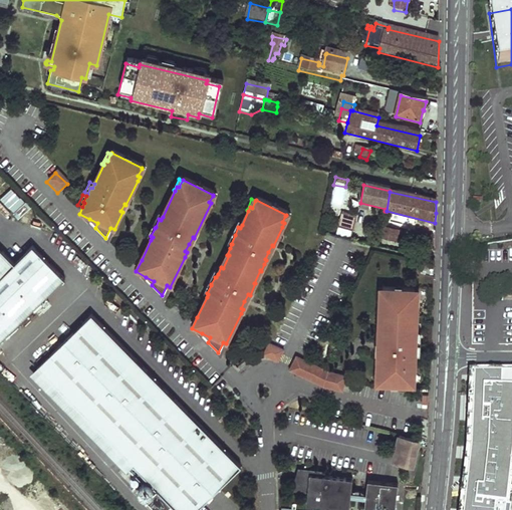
[(163,217),(158,214),(152,225),(156,227),(159,219),(161,220),(163,217)]
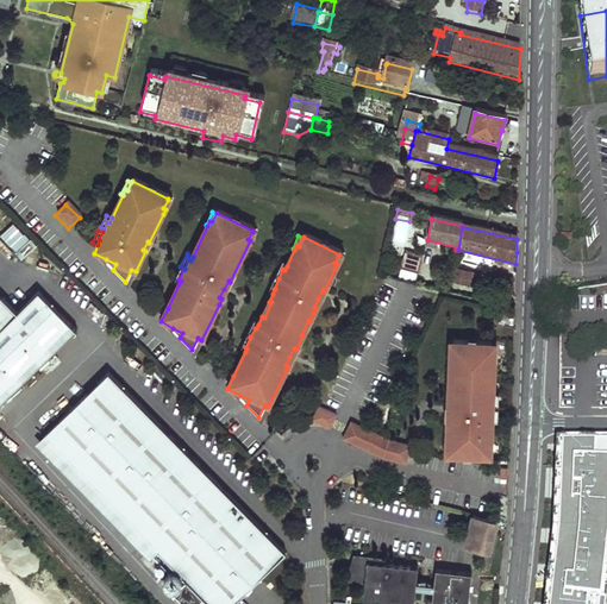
[(423,260),(405,256),(400,272),(418,277),(423,260)]
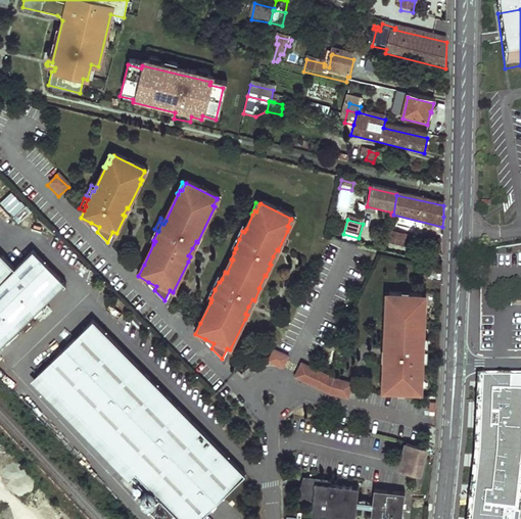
[(99,227),(91,223),(91,225),(97,232),(99,227)]
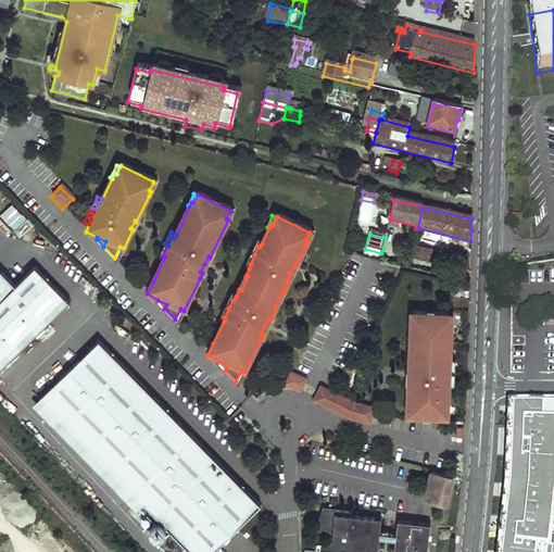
[(262,243),(256,240),(250,252),(254,254),(257,246),(260,247),(262,243)]
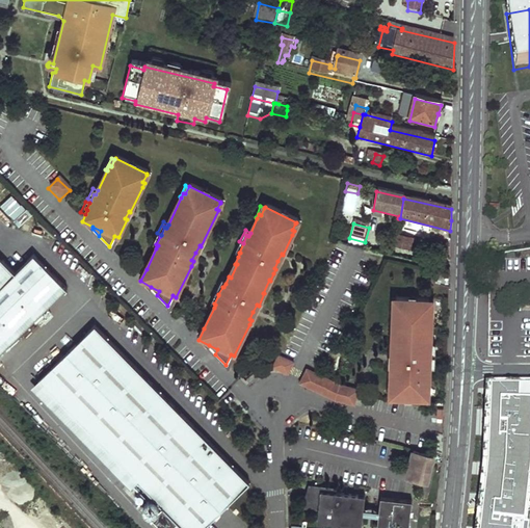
[(160,236),(157,235),(151,246),(156,248),(158,245),(156,244),(160,236)]
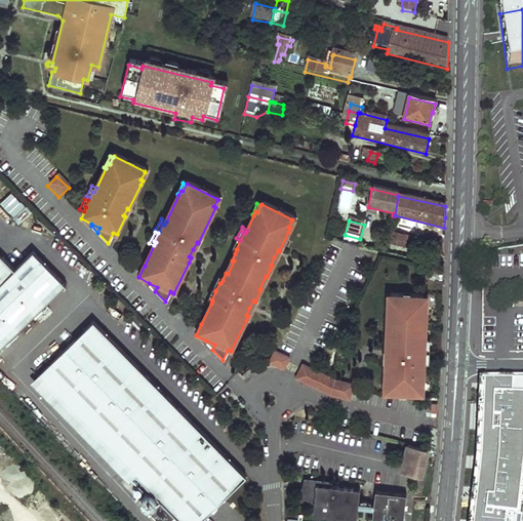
[(117,234),(113,233),(108,243),(111,246),(117,234)]
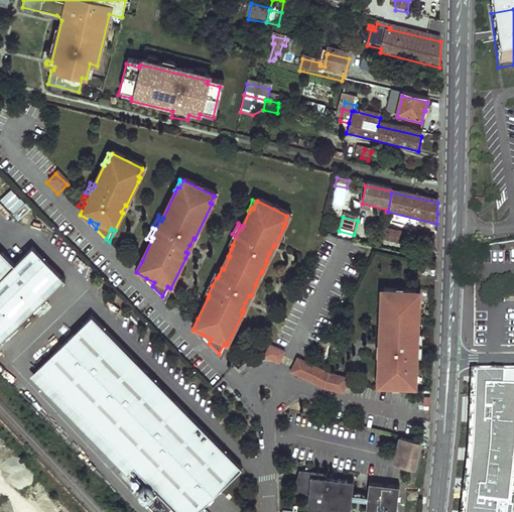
[(398,235),(383,231),(381,242),(396,246),(398,235)]
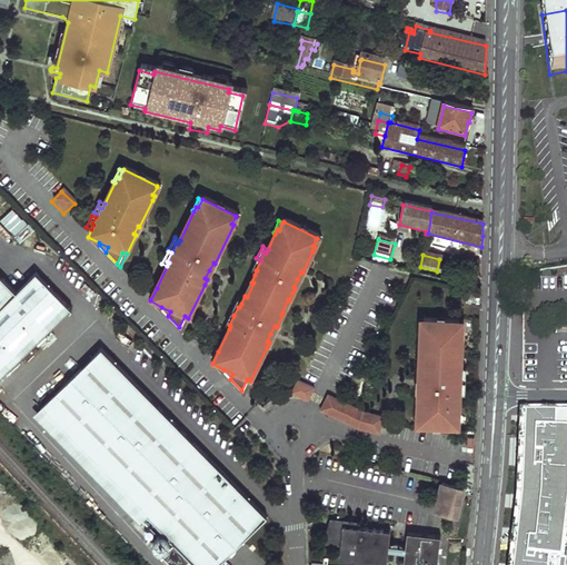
[(259,261),(256,259),(250,271),(255,275),(257,270),(256,270),(259,261)]
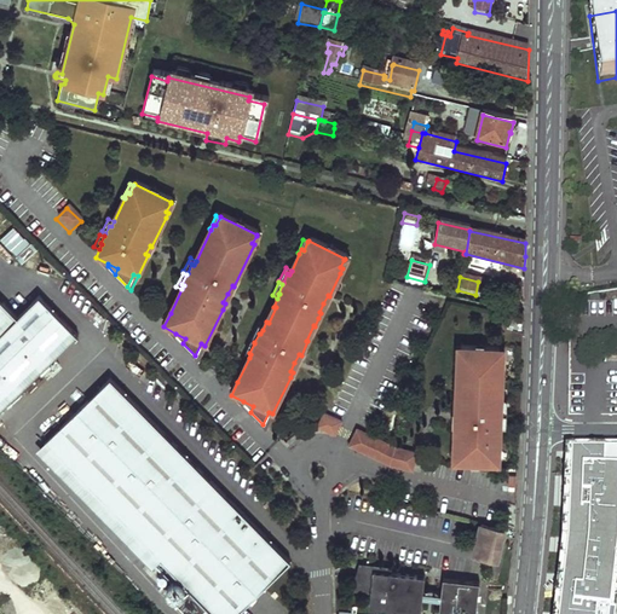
[(16,320),(0,303),(0,401),(70,332),(38,300),(16,320)]
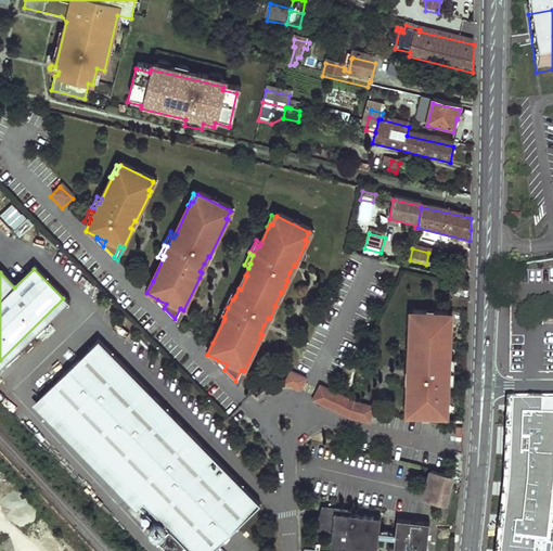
[(153,281),(149,279),(143,291),(146,293),(153,281)]
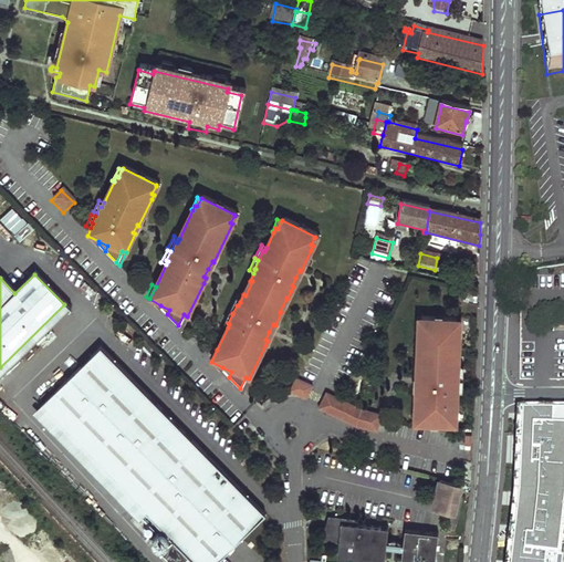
[(240,302),(235,299),(229,312),(232,313),(237,305),(238,305),(240,302)]
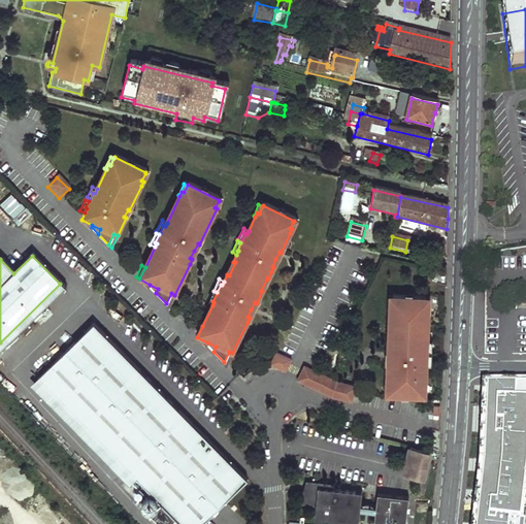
[(0,353),(65,290),(60,284),(0,342),(0,353)]
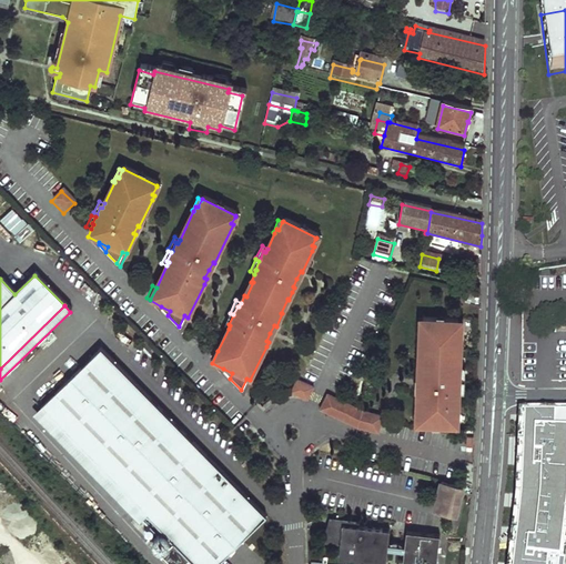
[(170,311),(161,306),(160,308),(168,315),(170,311)]
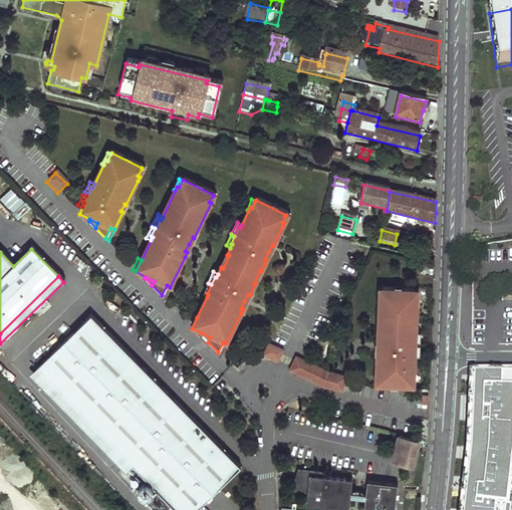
[(211,285),(207,284),(202,295),(207,297),(208,294),(207,293),(211,285)]
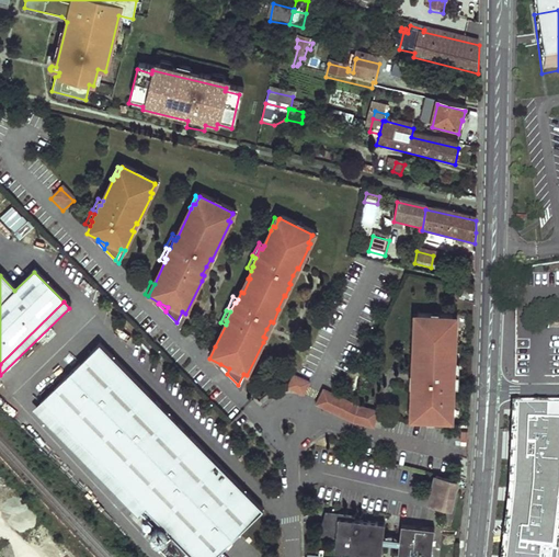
[(185,314),(182,311),(177,322),(180,326),(185,314)]
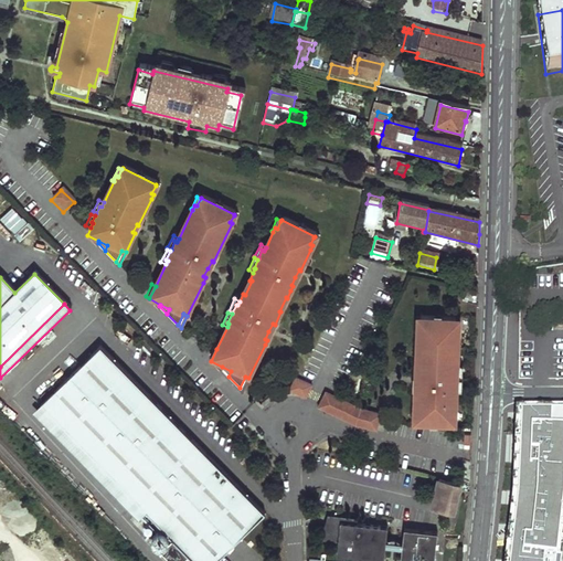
[(455,321),(455,320),(418,319),(418,320),(418,328),(416,328),(415,332),(414,366),(414,371),(416,371),(416,380),(416,387),(413,387),(413,397),(415,397),(415,402),(413,402),(412,416),(415,416),(415,424),(415,426),(450,427),(450,426),(450,419),(454,419),(454,413),(455,394),(455,391),(457,391),(457,382),(457,371),(456,371),(456,368),(457,335),(457,330),(454,330),(455,321)]
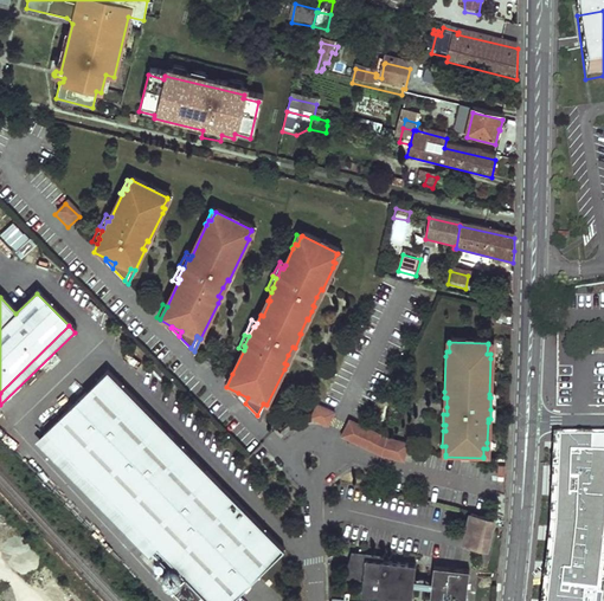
[(232,374),(229,372),(223,385),(226,387),(232,374)]
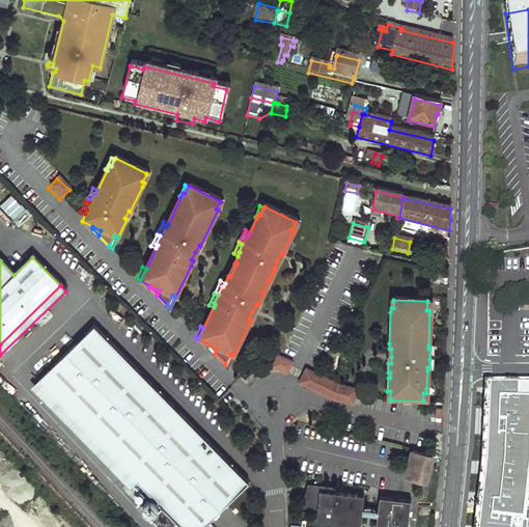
[(203,526),(247,484),(93,327),(36,383),(136,483),(161,510),(149,522),(154,526),(174,526),(175,525),(176,526),(203,526)]
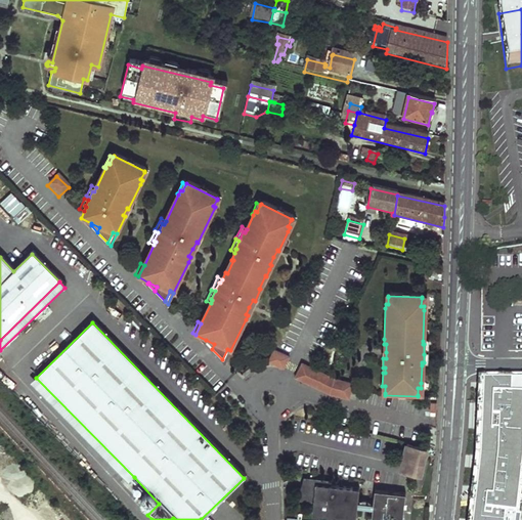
[(214,344),(206,340),(205,342),(212,349),(214,344)]
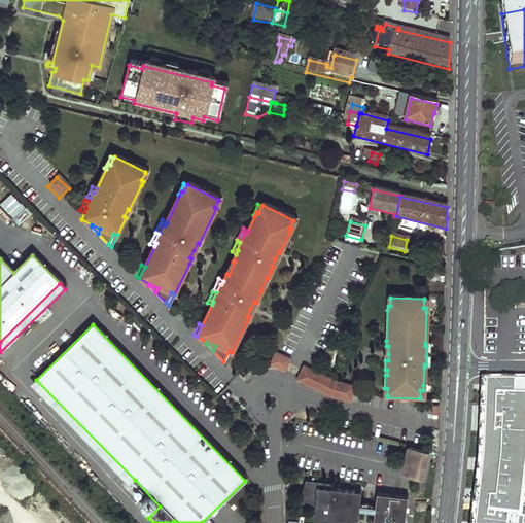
[(232,352),(229,351),(223,361),(226,364),(232,352)]
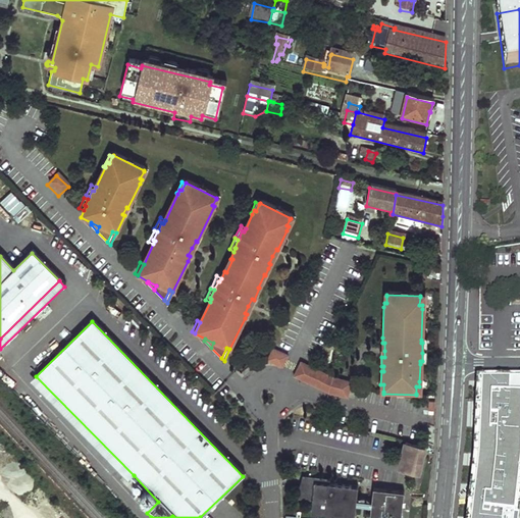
[(287,358),(271,351),(266,363),(280,369),(287,358)]
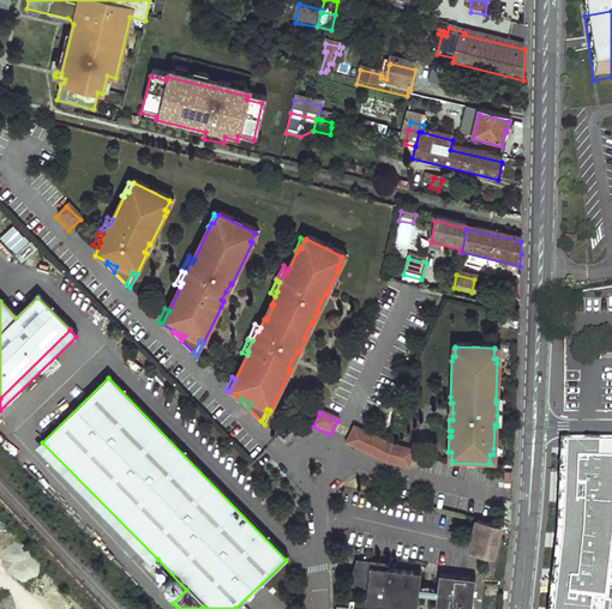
[(349,444),(355,430),(352,428),(345,446),(384,464),(408,470),(408,466),(385,460),(349,444)]
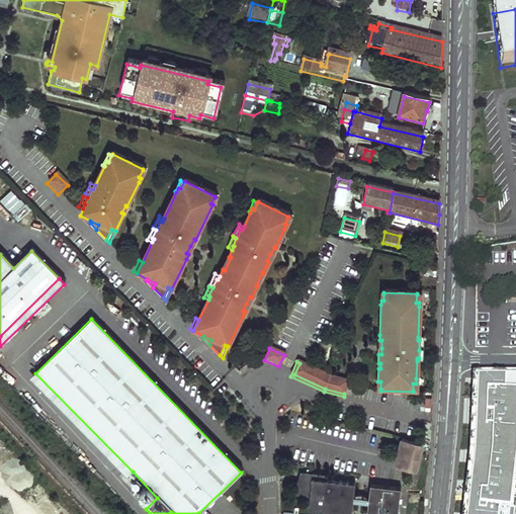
[(329,376),(299,363),(294,374),(325,389),(344,394),(348,381),(329,376)]
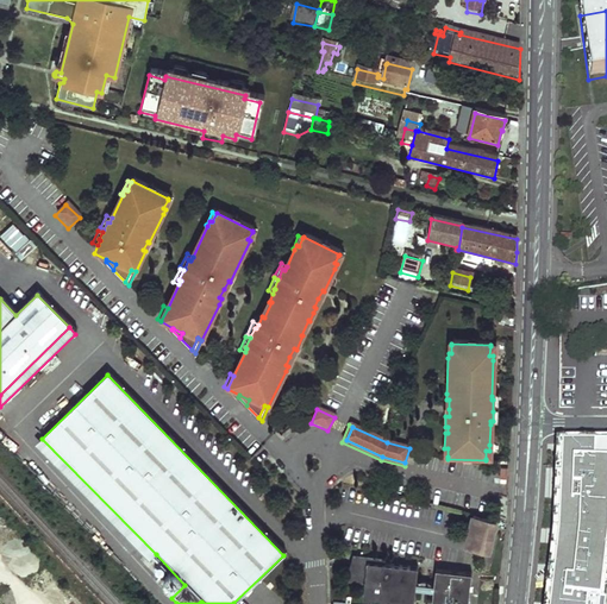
[(156,554),(42,439),(33,447),(146,562),(156,554)]
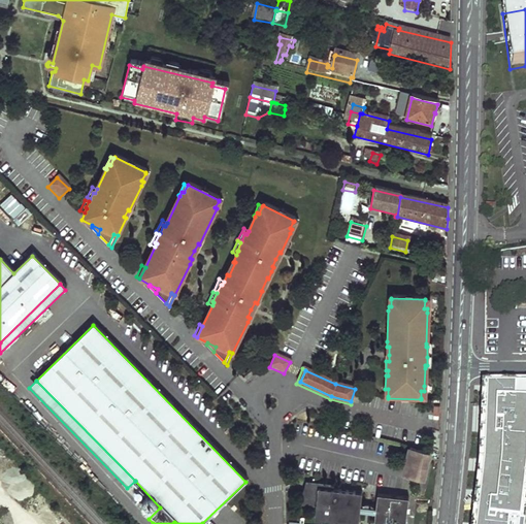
[(525,390),(480,390),(475,470),(469,523),(521,523),(525,491),(525,390)]
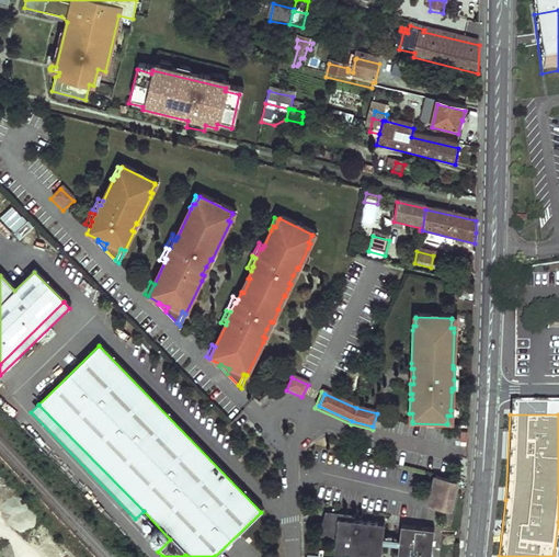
[(455,486),(435,480),(429,510),(448,514),(455,486)]
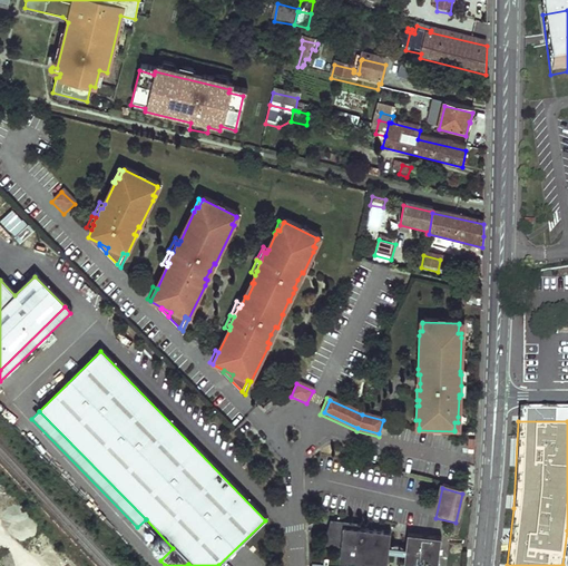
[(355,527),(330,524),(327,529),(348,535),(349,533),(354,533),(355,527)]
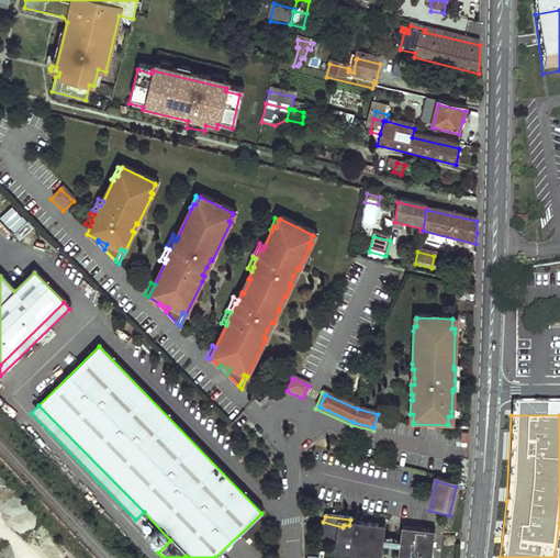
[(334,557),(381,557),(384,529),(349,525),(344,525),(343,527),(323,522),(317,542),(335,544),(334,557)]
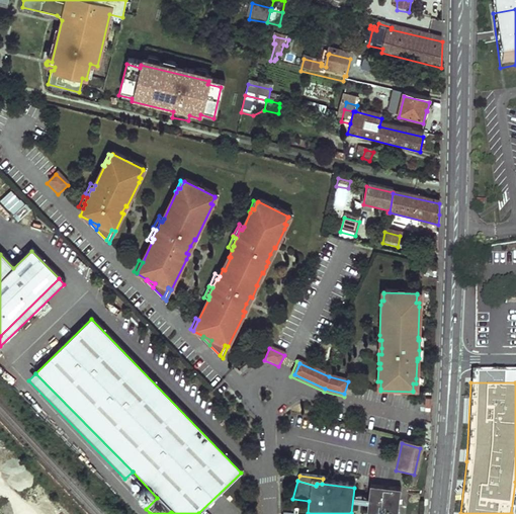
[(397,513),(400,492),(368,490),(366,513),(397,513)]
